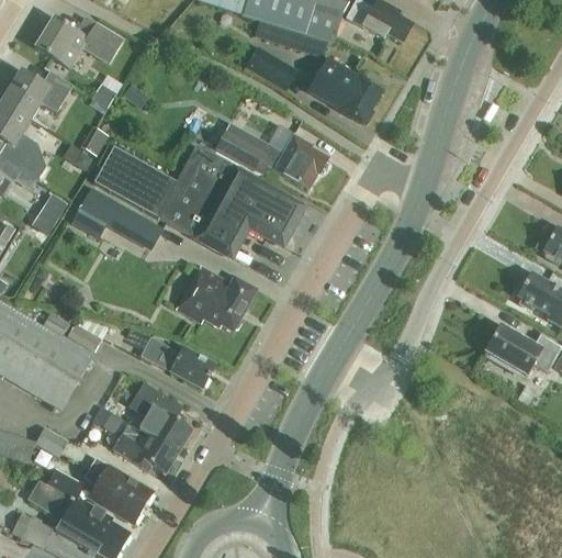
[(204,0),(327,40),(348,1),(345,0),(204,0)]
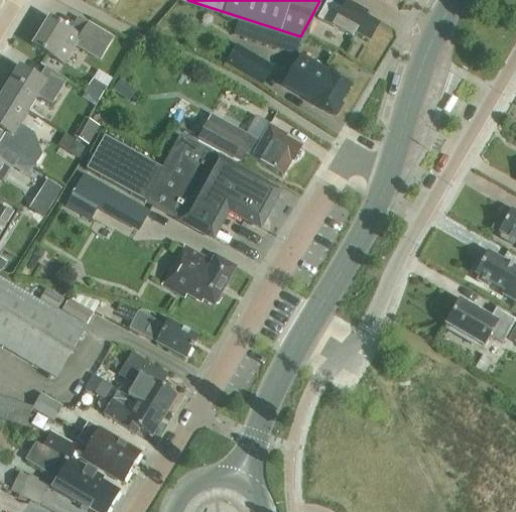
[(370,39),(380,22),(365,13),(368,9),(352,0),(347,0),(343,6),(333,0),(328,0),(319,15),(353,35),(356,30),(370,39)]
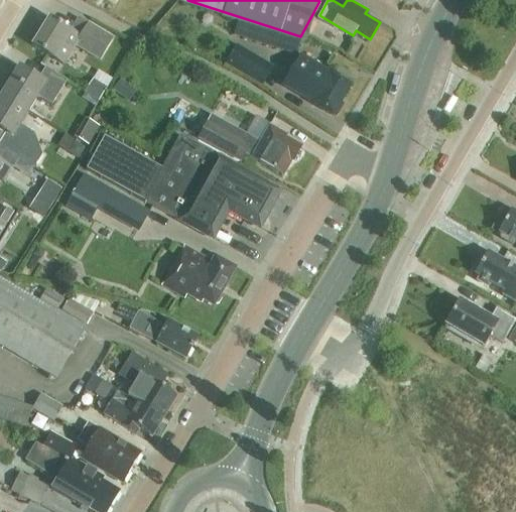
[(49,16),(32,43),(53,56),(53,55),(65,62),(77,42),(101,57),(114,36),(88,21),(80,35),(70,29),(71,28),(49,16)]
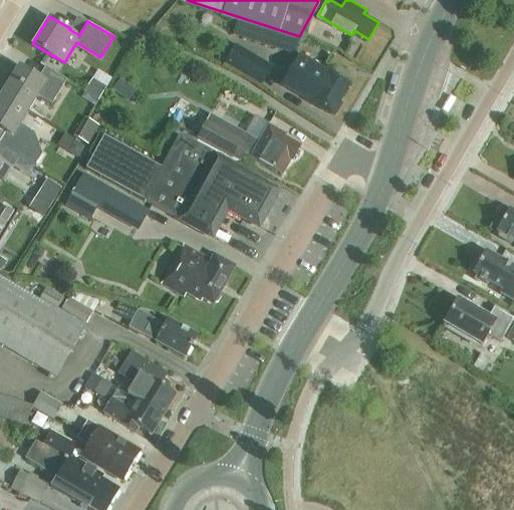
[(299,37),(299,36),(260,25),(256,38),(294,51),(299,37)]
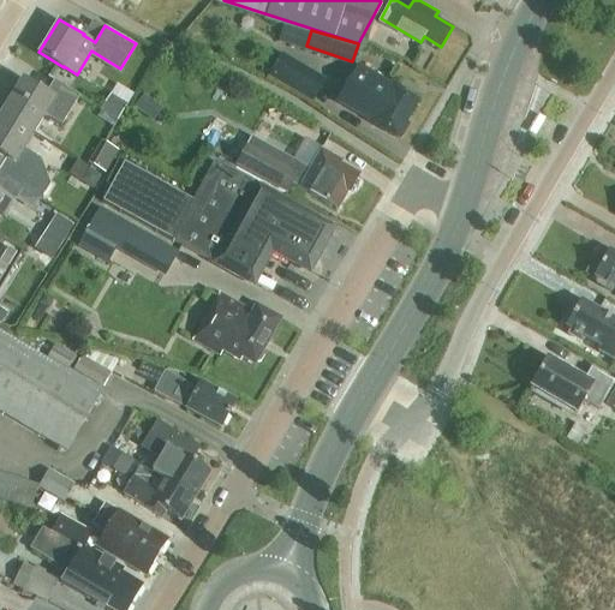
[(311,100),(326,76),(282,51),(268,73),(311,100)]
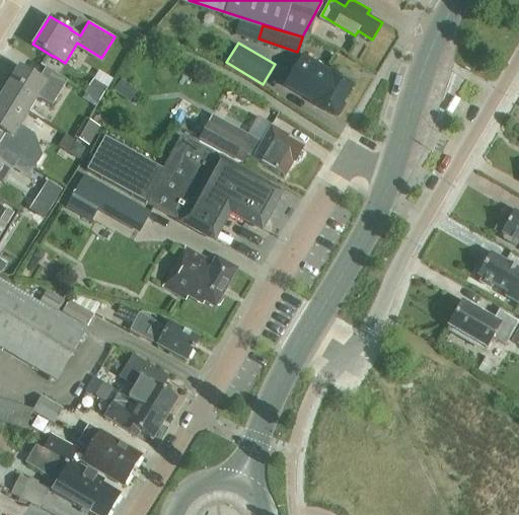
[(284,82),(314,100),(314,101),(334,113),(336,111),(338,113),(344,102),(342,100),(352,83),(302,54),(284,82)]
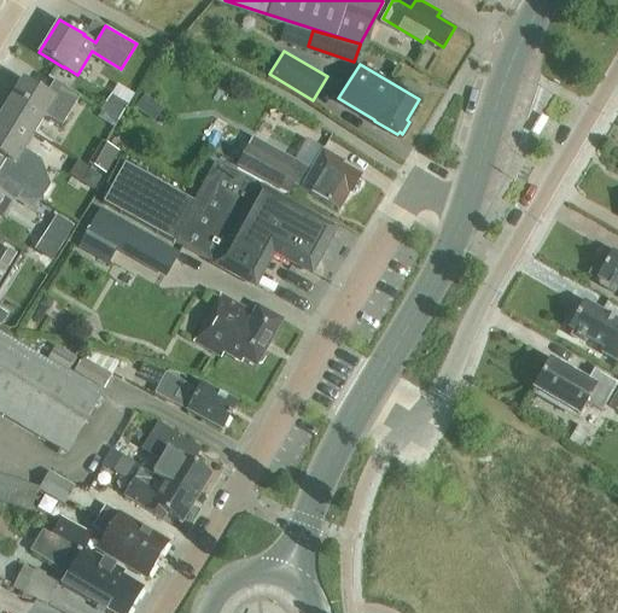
[(4,110),(33,129),(44,111),(60,122),(79,93),(52,76),(44,91),(23,79),(4,110)]
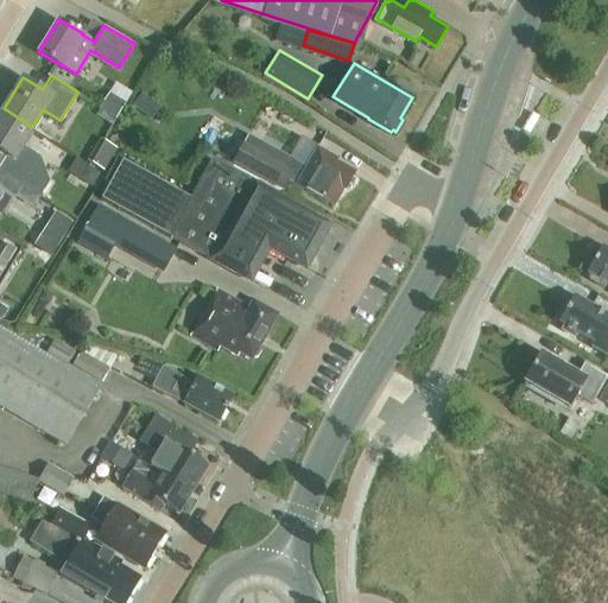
[(116,115),(126,100),(109,89),(100,105),(116,115)]
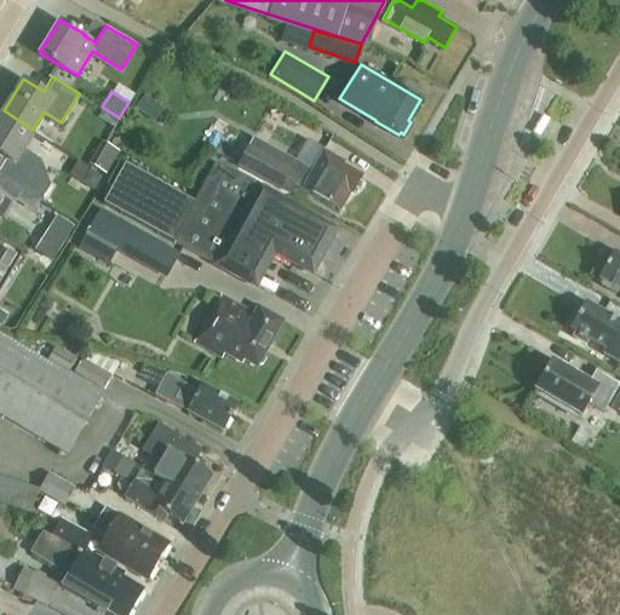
[(49,182),(32,171),(40,156),(23,147),(33,130),(4,110),(1,114),(0,113),(0,153),(6,157),(0,167),(0,172),(28,189),(39,196),(49,182)]
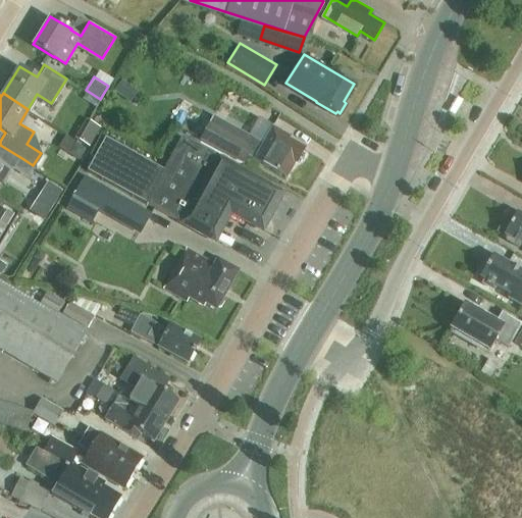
[(212,114),(200,138),(243,160),(248,152),(285,174),(295,161),(297,159),(300,160),(304,152),(302,148),(304,146),(289,138),(291,134),(272,123),(262,141),(212,114)]
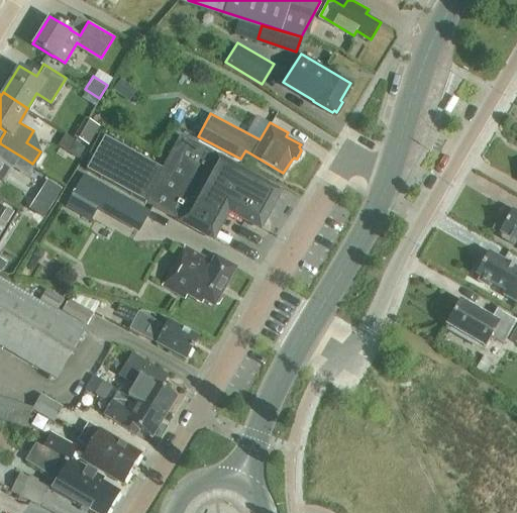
[(74,133),(88,142),(99,123),(85,115),(74,133)]
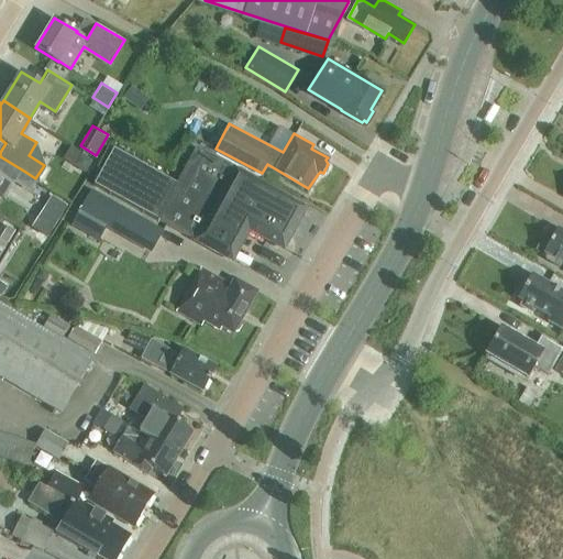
[(176,181),(112,146),(94,182),(233,259),(250,228),(271,239),(276,241),(280,241),(285,240),(288,238),(291,232),(306,206),(196,145),(176,181)]
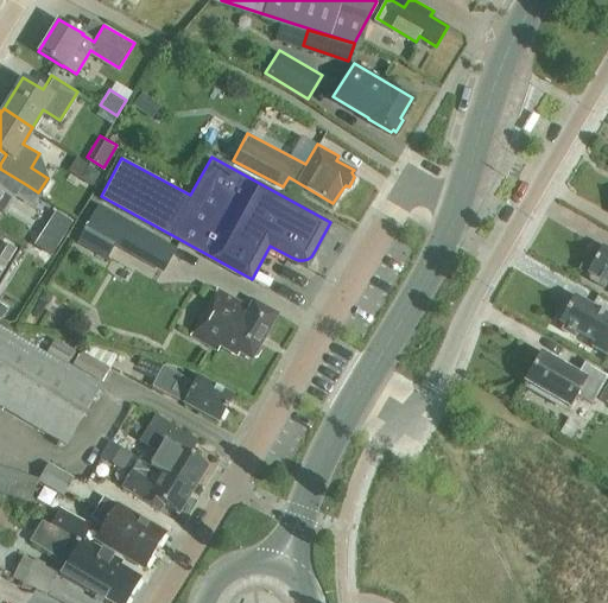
[(0,207),(5,210),(17,192),(21,183),(0,169),(0,207)]
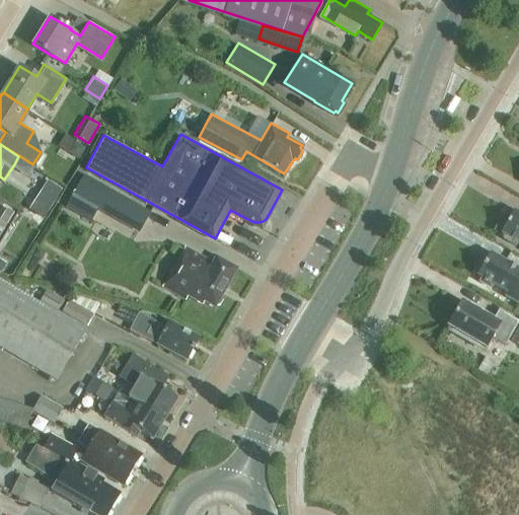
[(23,158),(18,166),(27,172),(32,164),(23,158)]
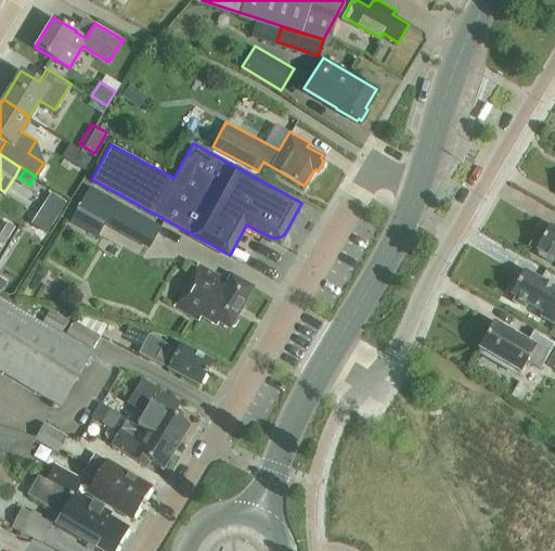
[(85,181),(65,216),(94,233),(115,199),(85,181)]
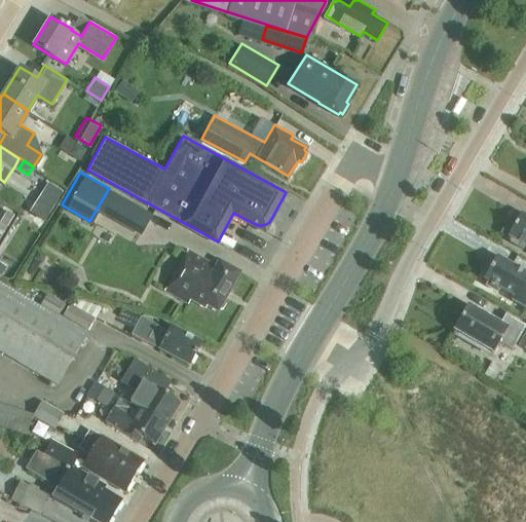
[(152,213),(126,198),(116,217),(141,231),(152,213)]
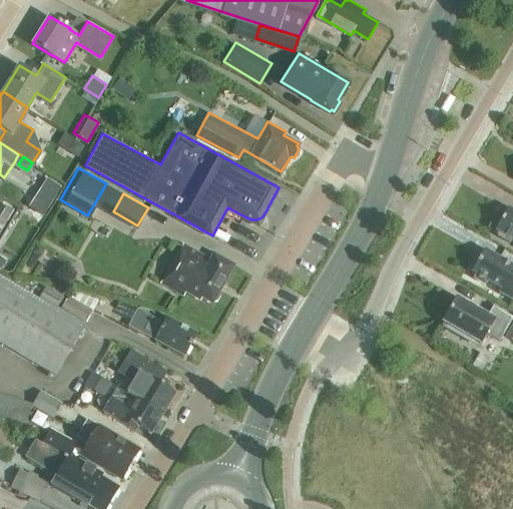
[(512,208),(507,205),(495,228),(498,230),(497,232),(498,234),(508,240),(511,239),(512,237),(512,208)]
